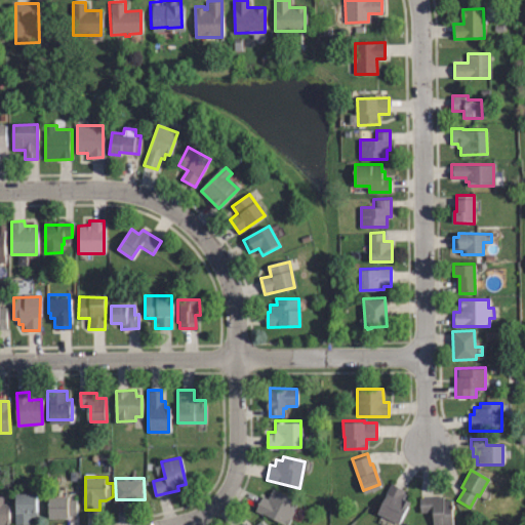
[(399,524),(376,512),(392,484),(403,490),(400,496),(410,502),(399,524)]
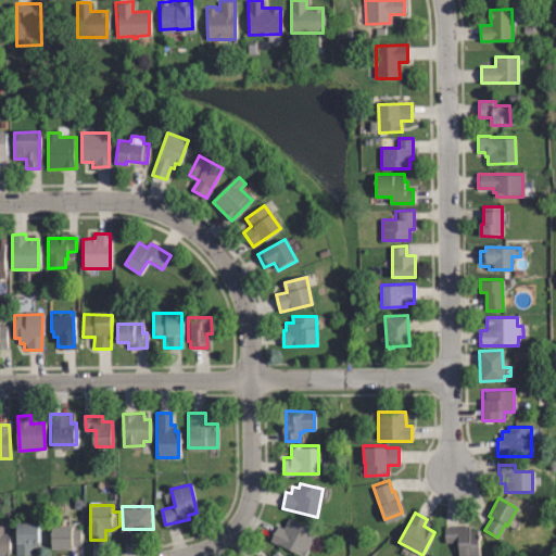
[(304,555),(299,555),(268,540),(277,525),(283,528),(288,519),(316,533),(304,555)]
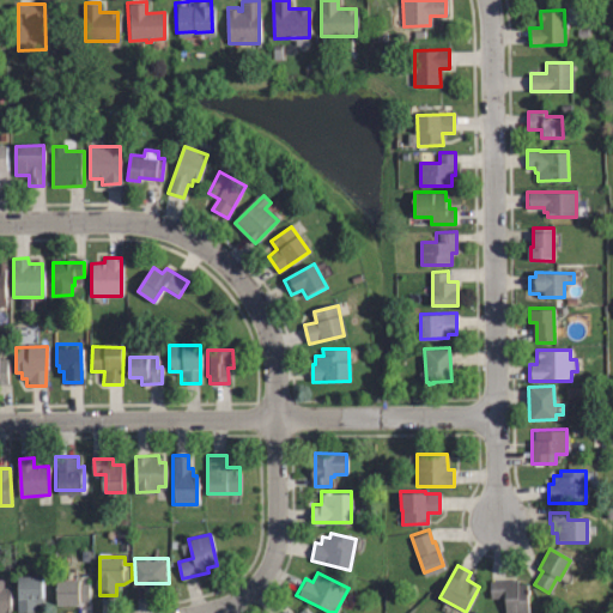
[(35,612),(19,612),(20,578),(43,580),(43,602),(36,602),(35,612)]
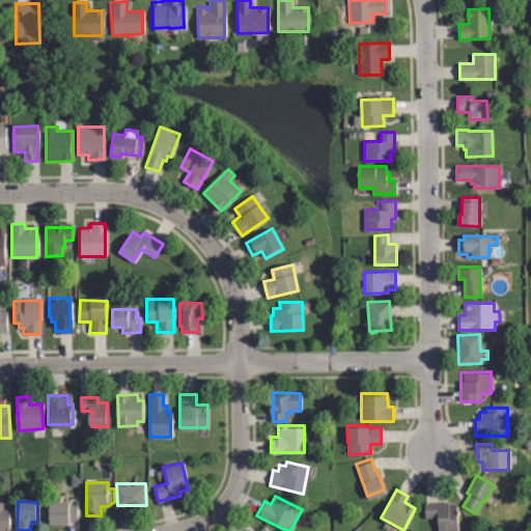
[(66,523),(49,523),(49,503),(67,503),(67,506),(77,506),(77,521),(66,521),(66,523)]
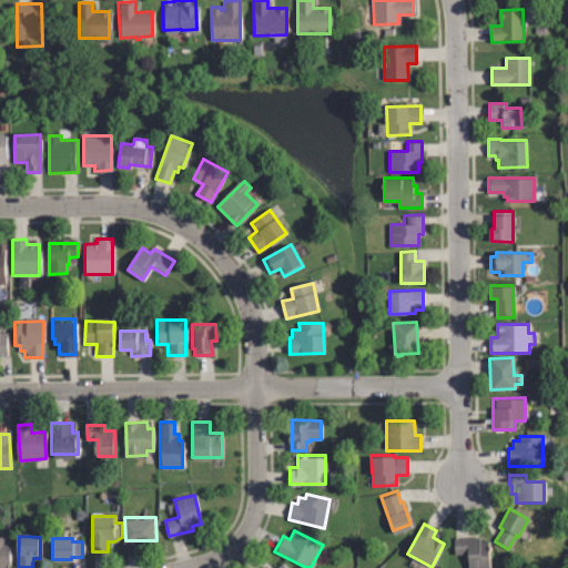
[(489,567),(469,567),(469,555),(454,555),(454,538),(477,538),(477,541),(489,541),(489,567)]
